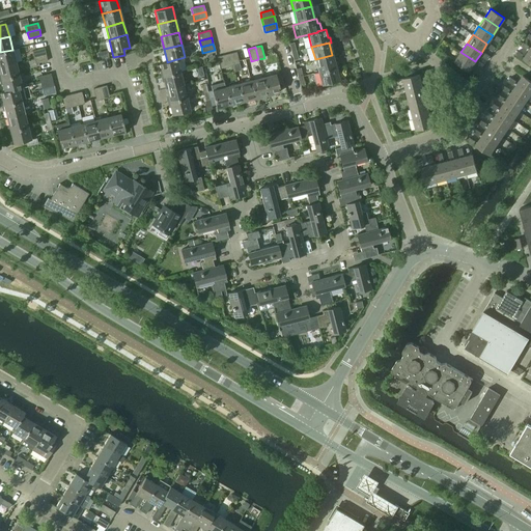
[(32,51),(33,57),(46,54),(44,48),(32,51)]
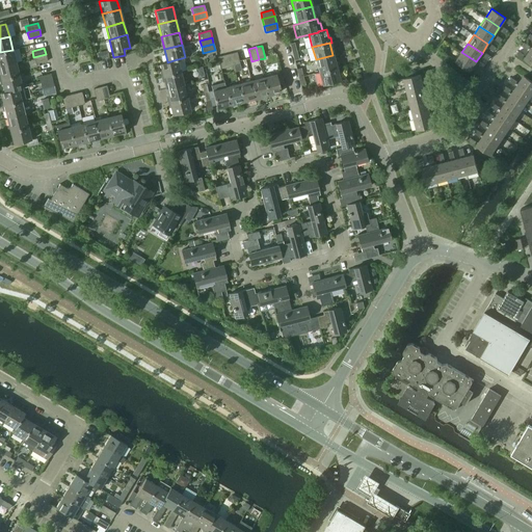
[(0,52),(0,65),(16,62),(12,50),(0,52)]
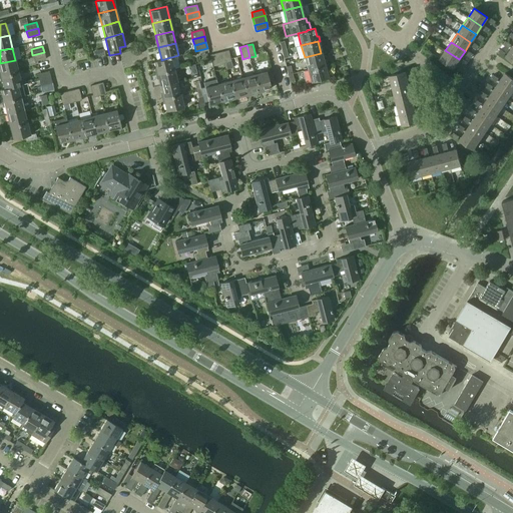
[(221,52),(224,63),(231,62),(229,57),(228,50),(221,52)]
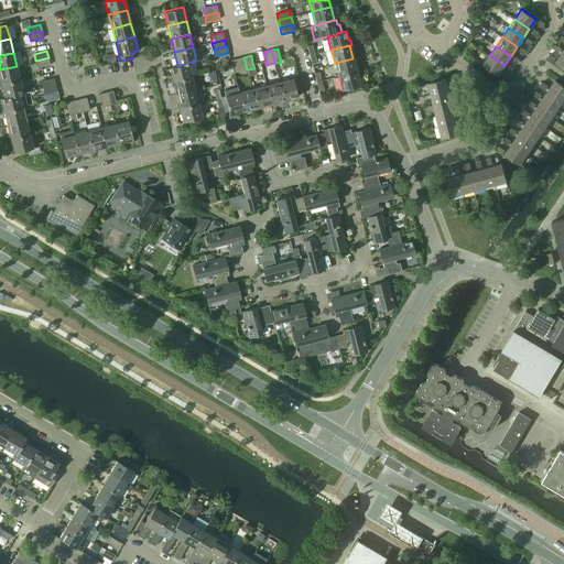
[(484,64),(498,75),(505,65),(489,55),(484,64)]
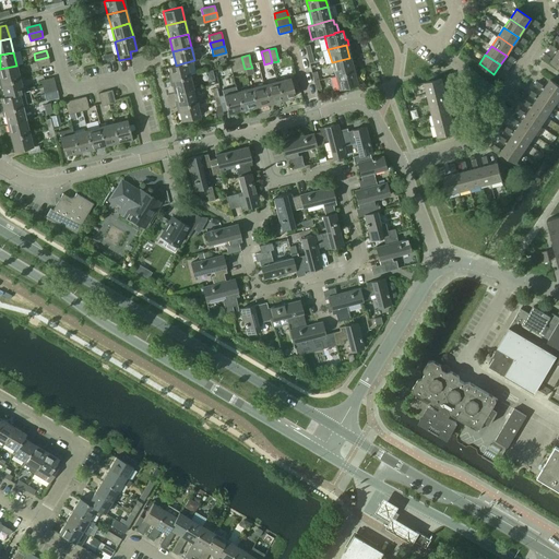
[(35,60),(37,68),(49,64),(48,57),(35,60)]
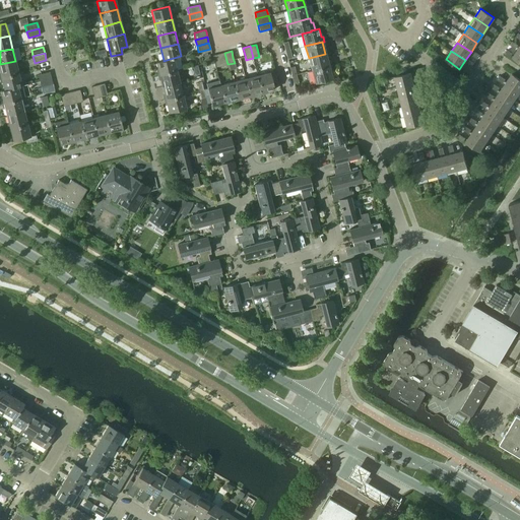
[(218,54),(221,66),(228,64),(224,53),(218,54)]
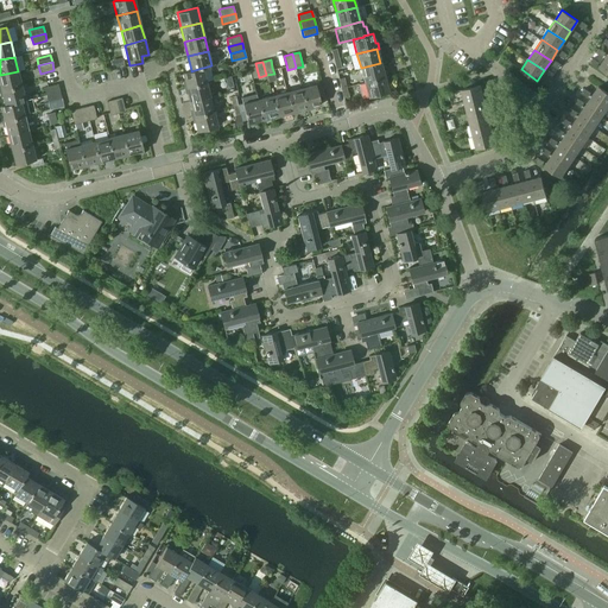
[(248,65),(252,78),(259,77),(255,63),(248,65)]
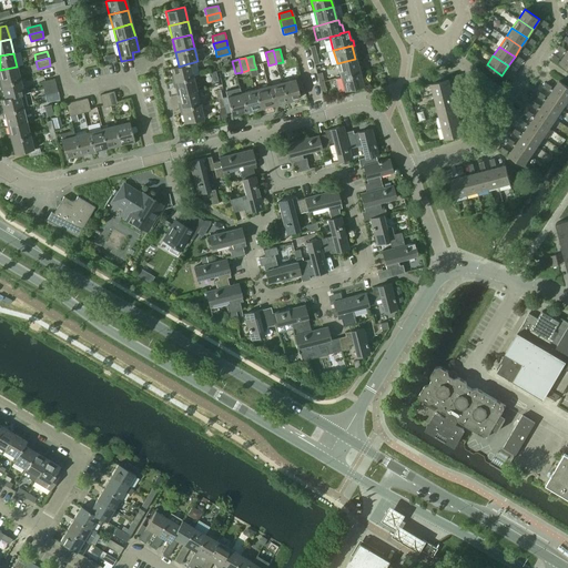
[(337,63),(341,78),(362,72),(359,67),(357,68),(355,59),(337,63)]
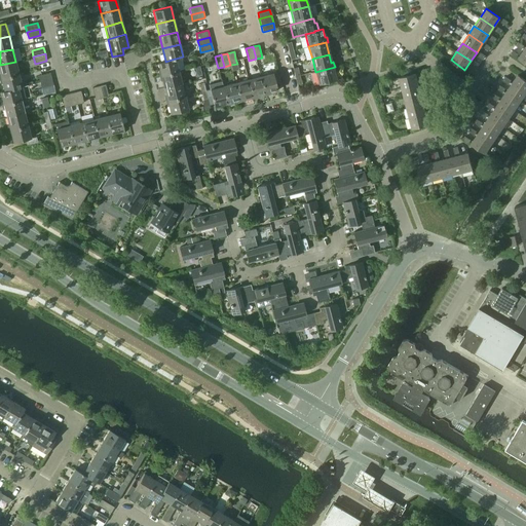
[(158,63),(161,76),(179,71),(176,59),(175,59),(165,62),(165,61),(158,63)]
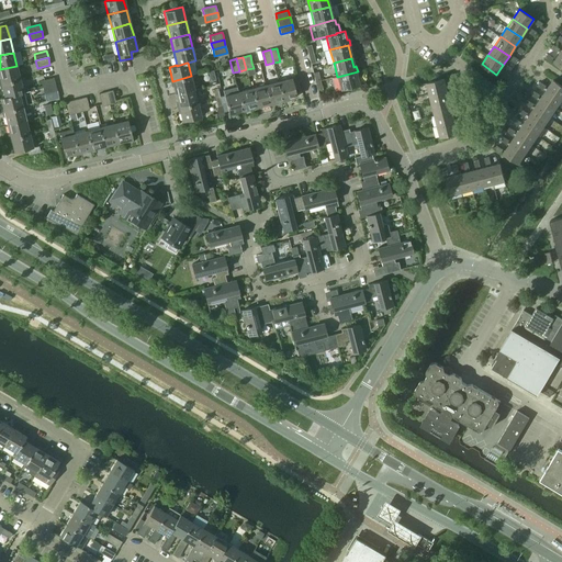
[(0,69),(0,79),(1,83),(20,79),(17,66),(0,69)]
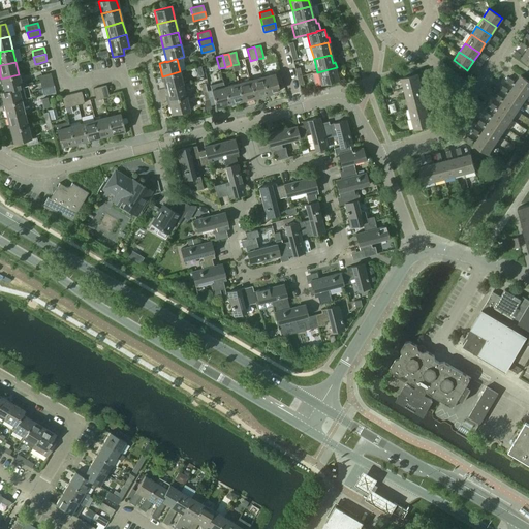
[(311,73),(315,86),(338,81),(336,72),(338,72),(337,67),(317,72),(311,73)]
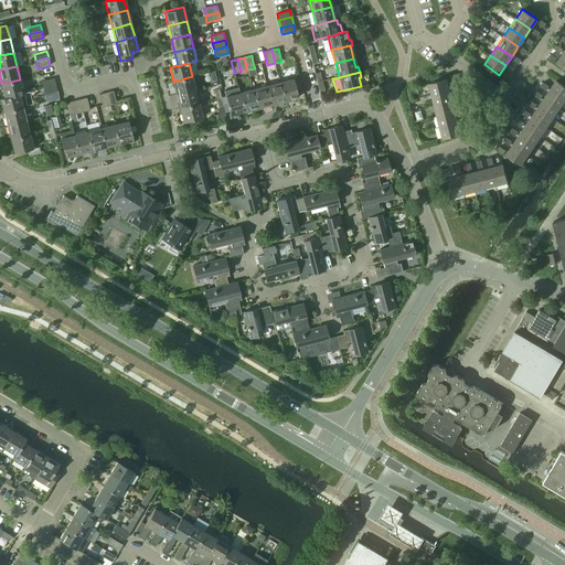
[(173,82),(177,95),(195,91),(192,76),(173,82)]
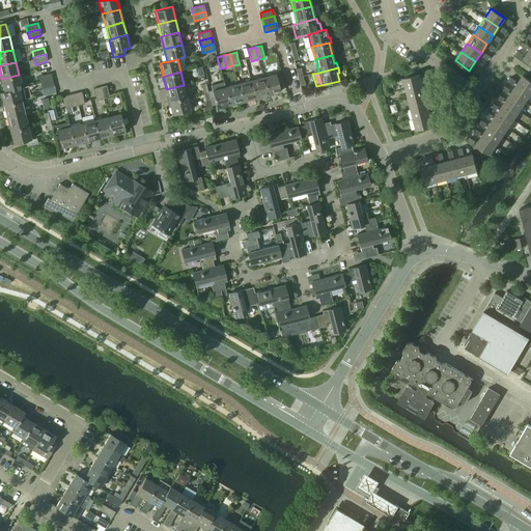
[(38,77),(39,83),(52,80),(50,74),(38,77)]
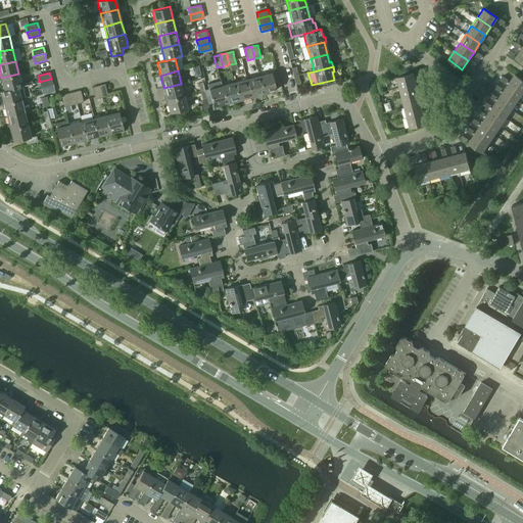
[(272,73),(258,77),(263,93),(276,90),(272,73)]
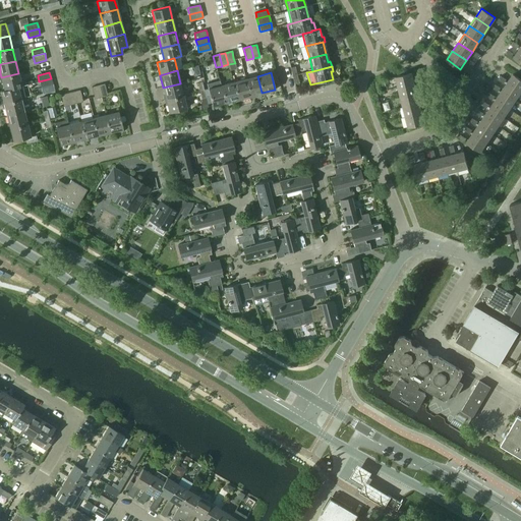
[(395,76),(398,88),(414,82),(411,72),(395,76)]
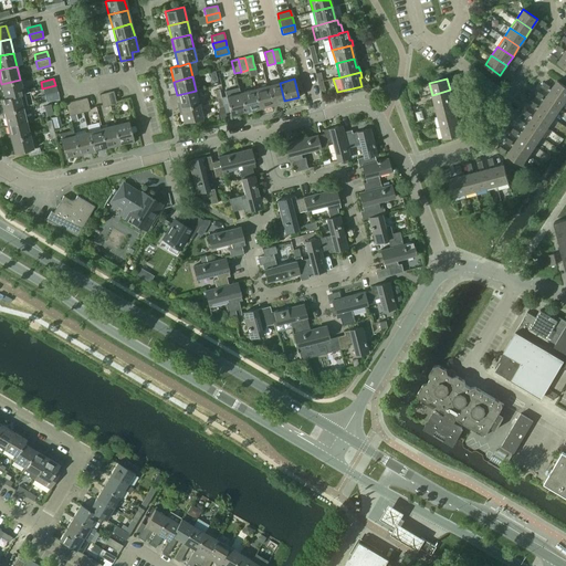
[(1,84),(4,97),(4,98),(19,94),(23,94),(20,80),(1,84)]
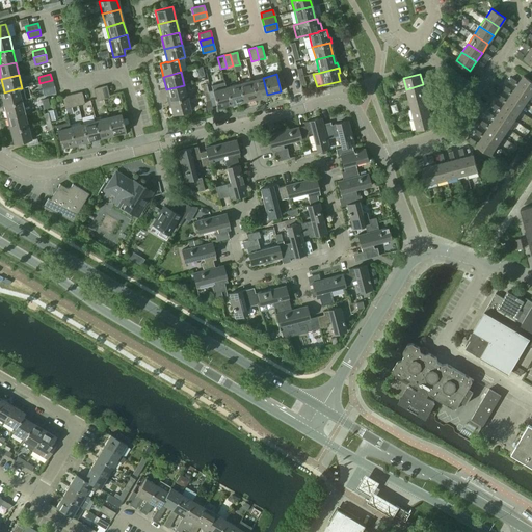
[(517,84),(531,95),(531,94),(531,81),(524,76),(517,84)]
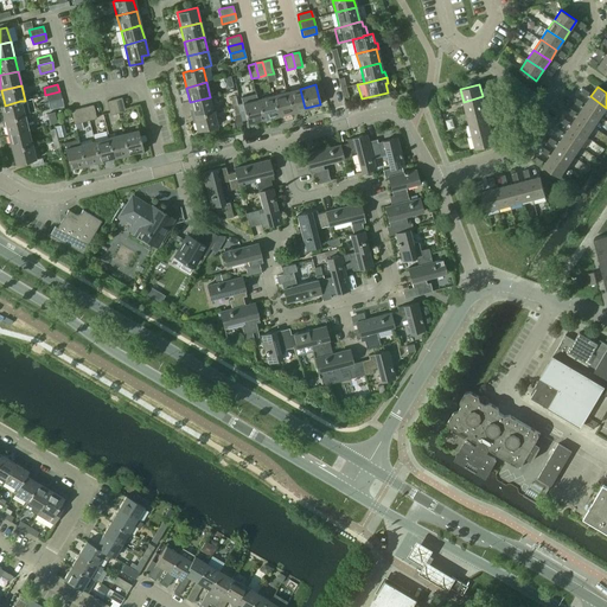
[(300,89),(286,93),(291,113),(305,108),(300,89)]
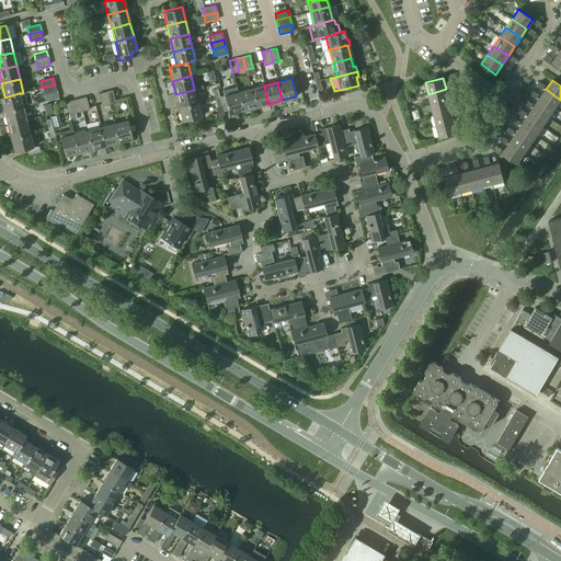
[(42,88),(44,94),(57,91),(55,84),(42,88)]
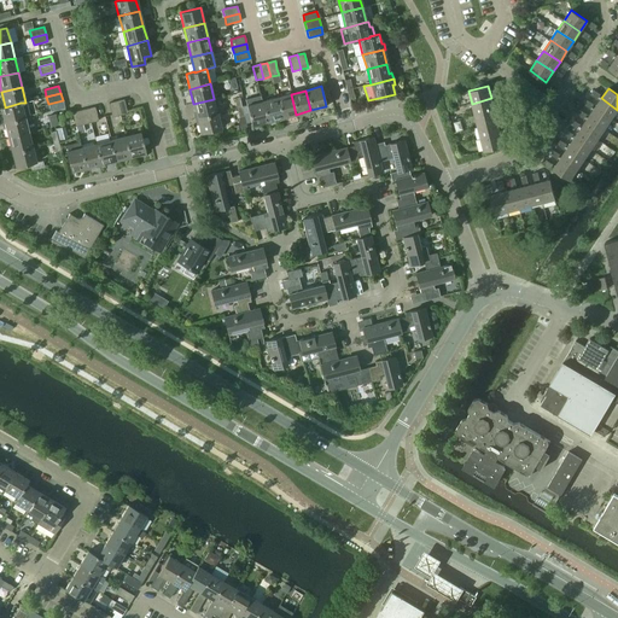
[(291,94),(277,98),(281,118),(296,115),(291,94)]
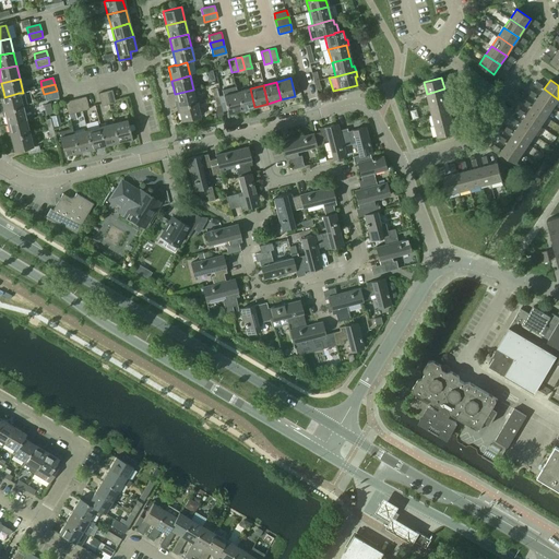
[(237,92),(241,110),(241,113),(247,110),(247,109),(254,107),(250,88),(237,92)]
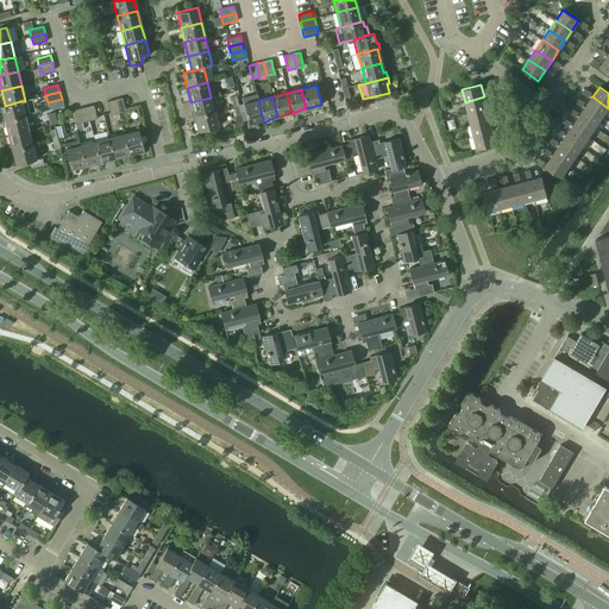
[(465,102),(468,113),(487,108),(484,96),(465,102)]
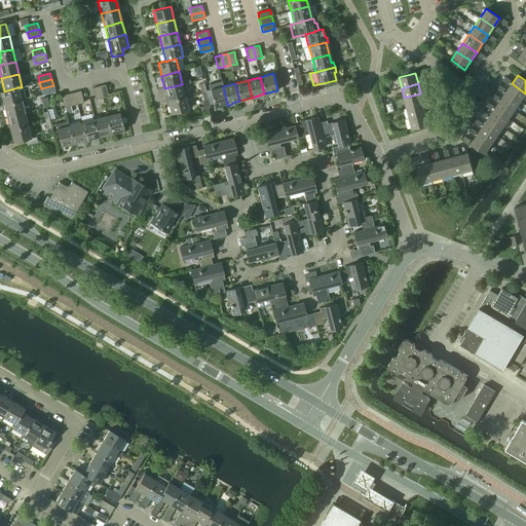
[(505,92),(520,102),(525,94),(512,83),(505,92)]
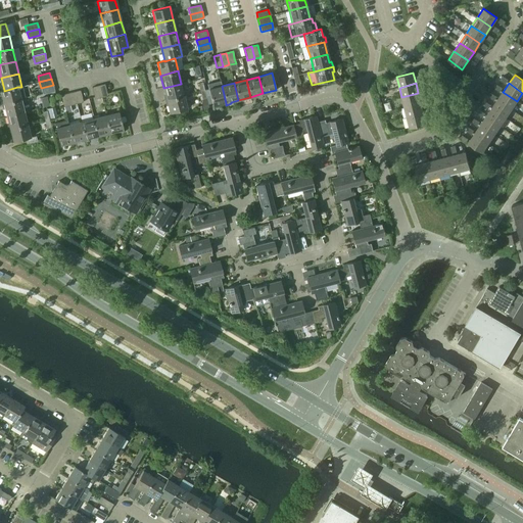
[(98,86),(101,97),(107,96),(104,84),(98,86)]
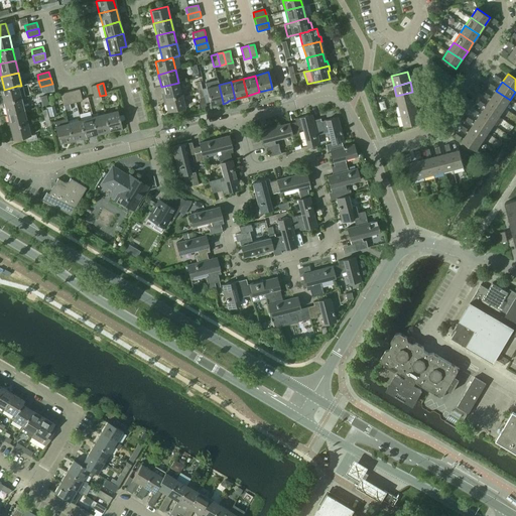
[(161,87),(164,99),(181,95),(178,83),(161,87)]
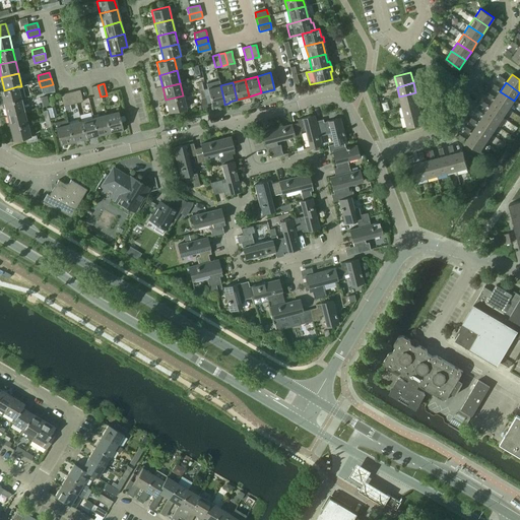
[(41,87),(43,93),(54,90),(53,84),(41,87)]
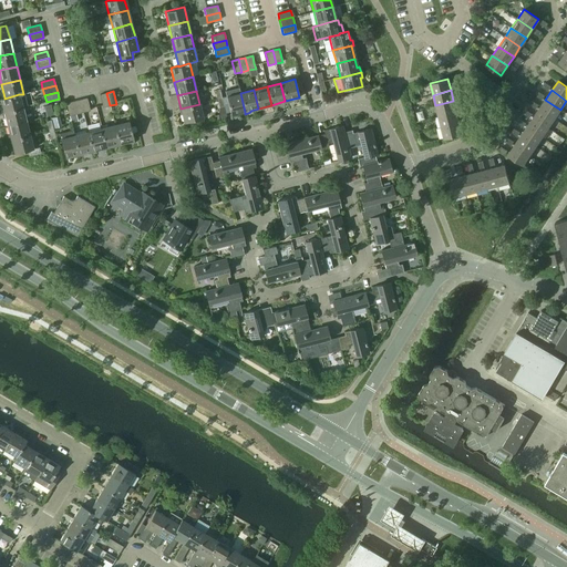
[(100,94),(103,107),(110,105),(106,93),(100,94)]
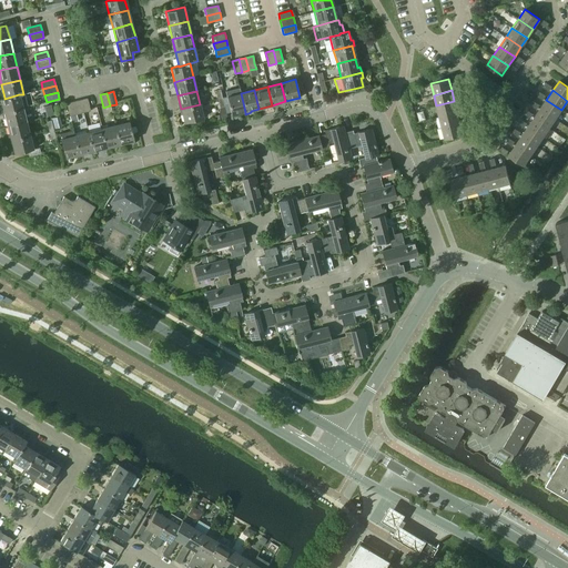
[(226,97),(231,115),(245,112),(241,93),(226,97)]
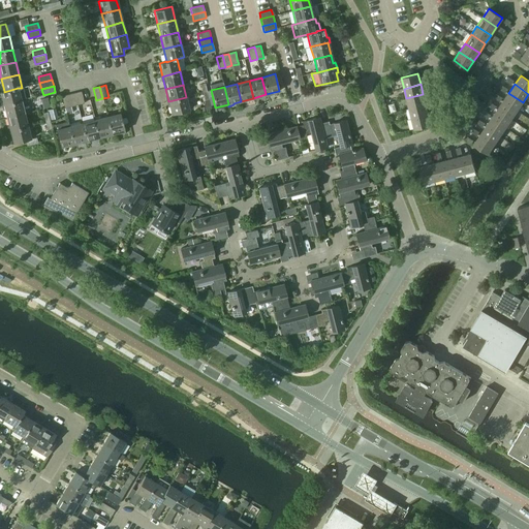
[(3,105),(21,100),(25,99),(22,88),(18,88),(4,92),(4,91),(0,92),(3,105)]
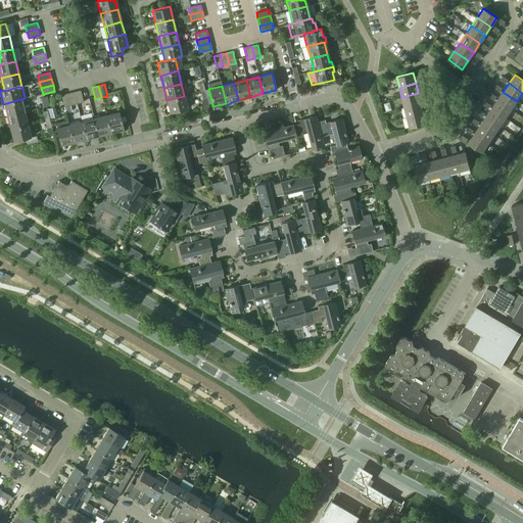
[(74,92),(77,104),(83,102),(80,90),(74,92)]
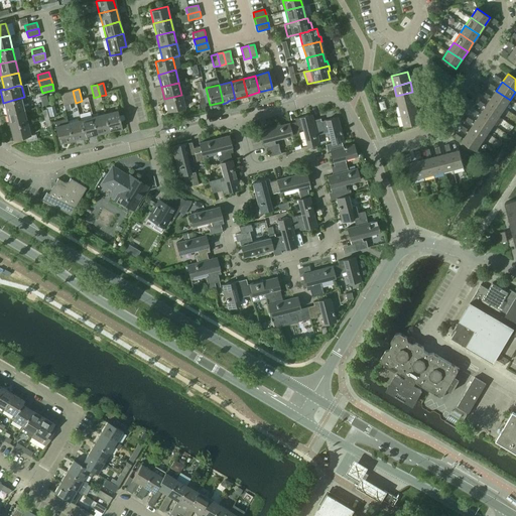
[(67,92),(70,104),(76,103),(73,91),(67,92)]
